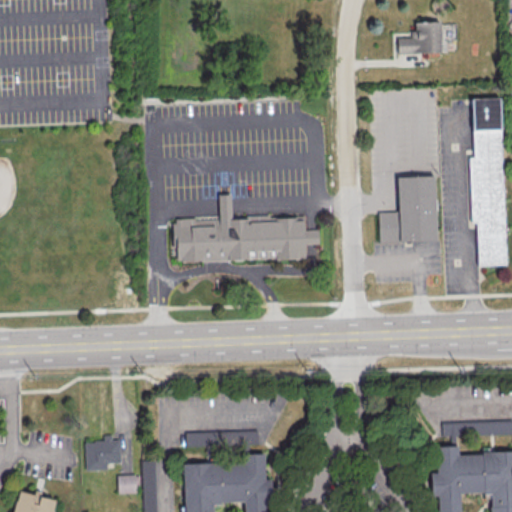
[(440,52),(439,21),(413,21),(414,30),(411,30),(411,36),(396,36),(396,53),(440,52)]
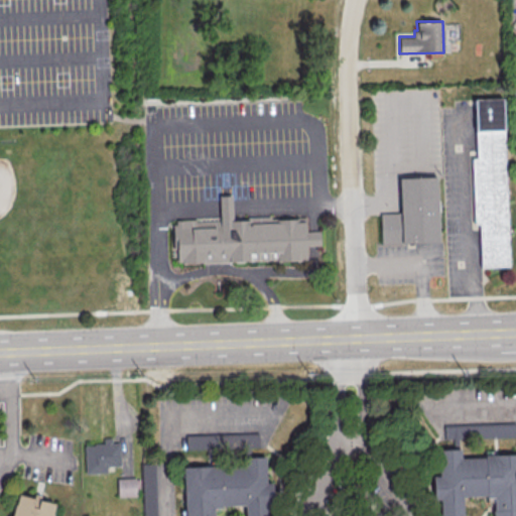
[(473,159),(478,159),(476,105),(473,105),(473,101),(505,100),(511,268),(483,269),(481,231),(475,231),(473,159)]
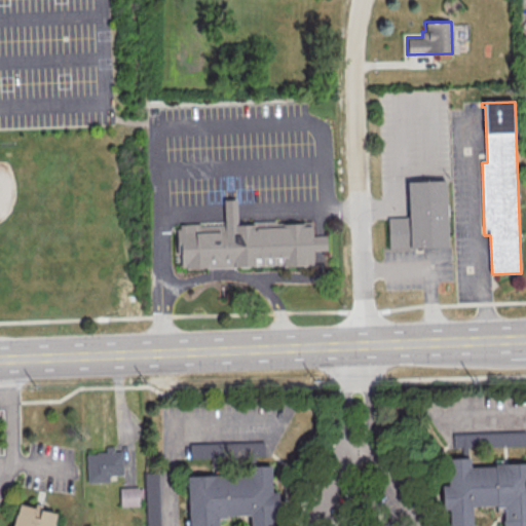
[(411,220),(410,184),(447,182),(449,247),(389,249),(388,221),(411,220)]
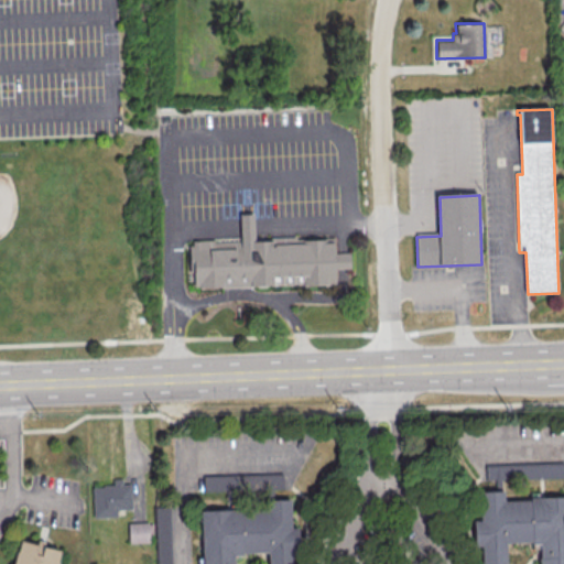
[(192,243),(215,242),(215,252),(242,251),(241,229),(241,216),(255,215),(255,229),(256,243),(271,242),(271,246),(305,245),(304,242),(324,241),(324,245),(334,243),(335,256),(350,255),(351,269),(337,269),(337,284),(312,285),(204,289),(204,283),(196,283),(195,273),(193,273),(192,243)]
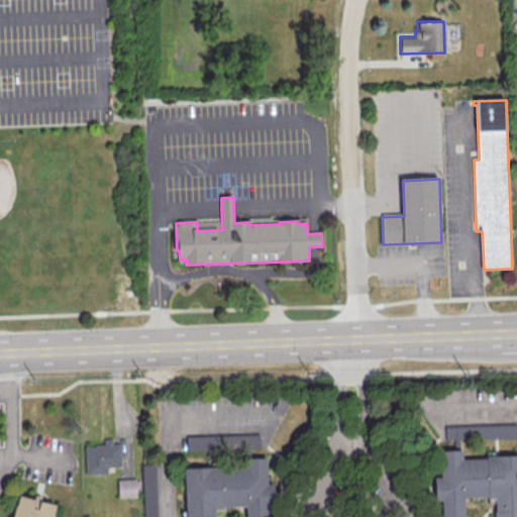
[(516,428),(516,423),(478,424),(479,438),(516,437),(516,428)]
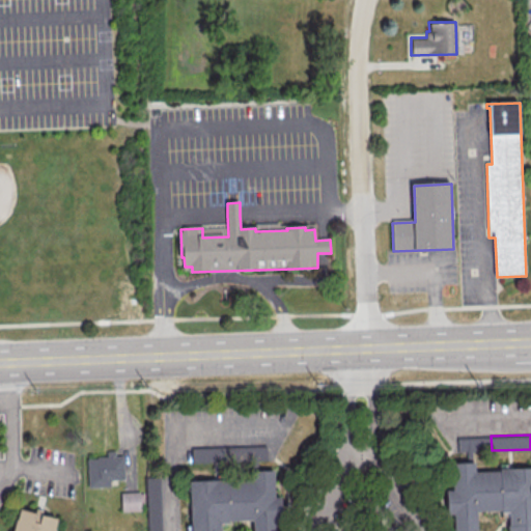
[(482,437),(456,437),(456,450),(483,449),(482,437)]
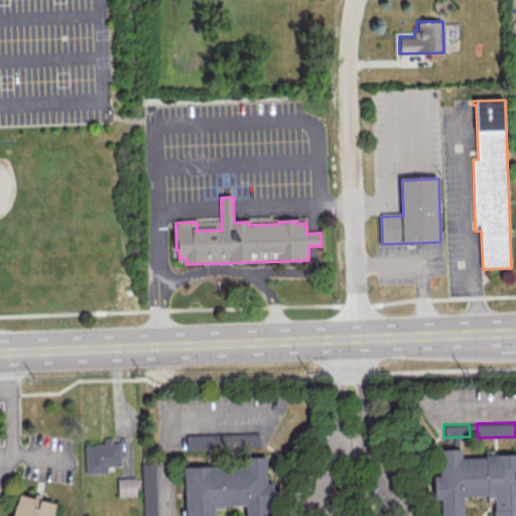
[(183,515),(217,515),(217,506),(244,505),(244,515),(269,515),(268,456),(250,457),(250,446),(258,446),(258,432),(185,434),(185,450),(242,448),(242,464),(182,466),(183,515)]
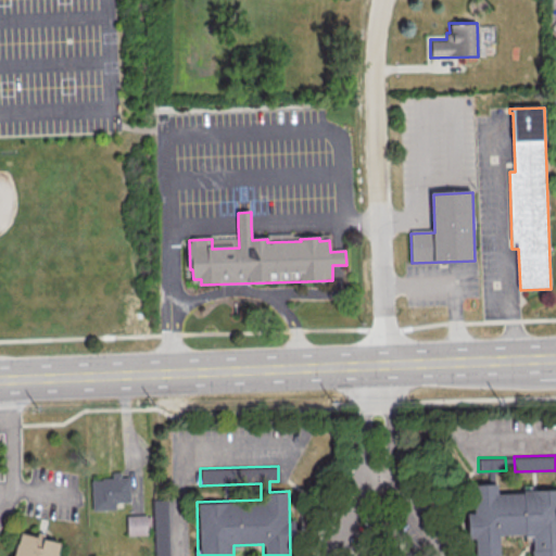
[(128,475),(111,475),(111,478),(90,478),(91,509),(115,509),(114,501),(129,501),(128,475)]
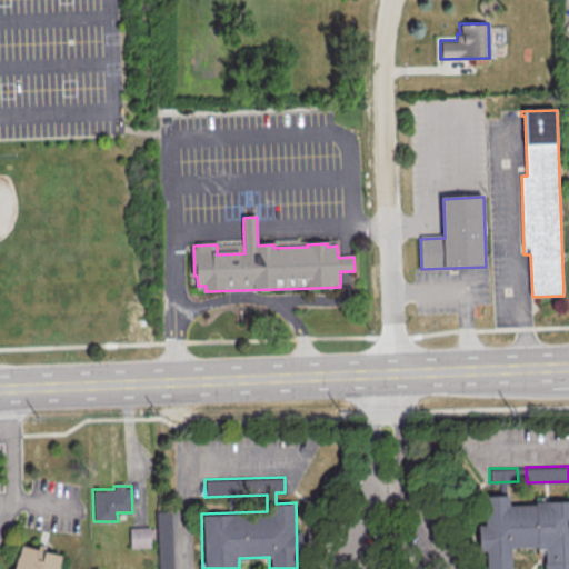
[(568,568),(568,500),(508,503),(507,495),(483,496),(485,523),(477,523),(478,550),(486,550),(486,568),(510,568),(509,548),(542,547),(542,568),(568,568)]
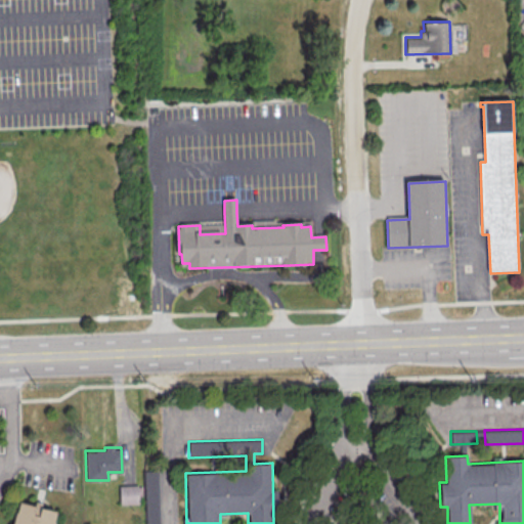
[(144,470),(145,523),(158,523),(157,470),(144,470)]
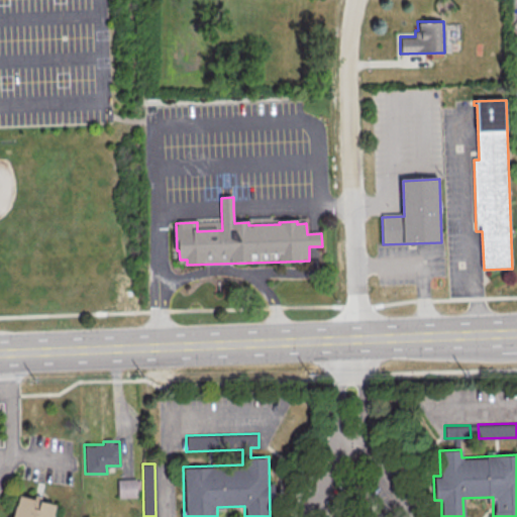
[(117,479),(117,498),(138,497),(137,479),(117,479)]
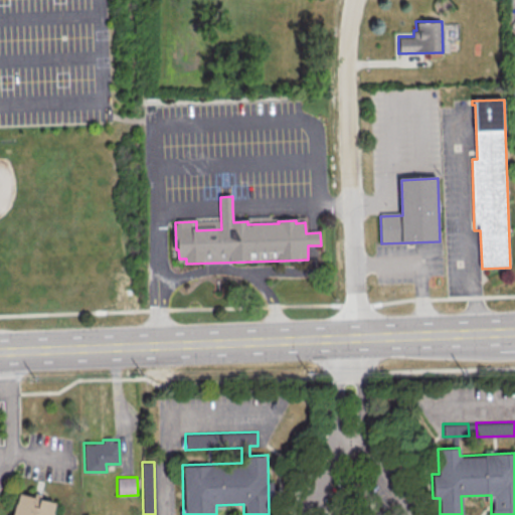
[(51,514),(54,500),(33,496),(16,493),(11,514),(51,514)]
